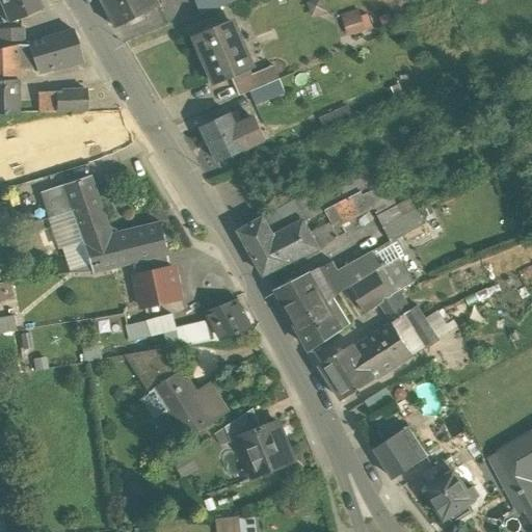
[(38,0),(0,0),(0,3),(3,11),(7,22),(43,8),(38,0)]
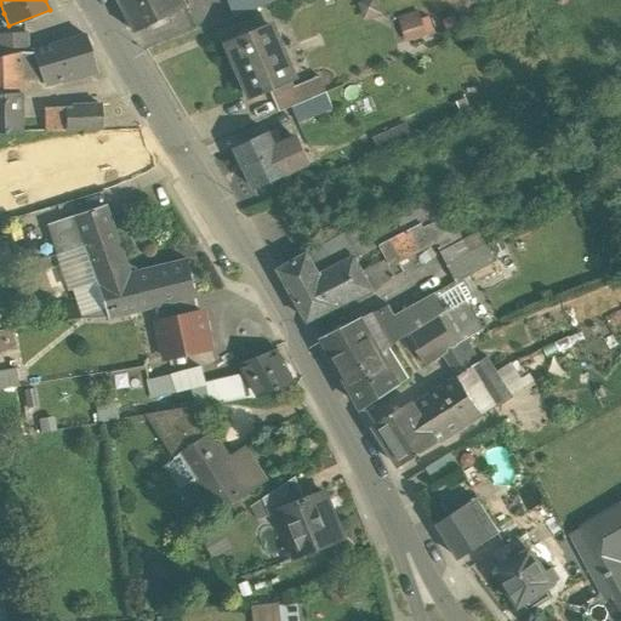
[(183,0),(119,0),(136,33),(187,7),(183,0)]
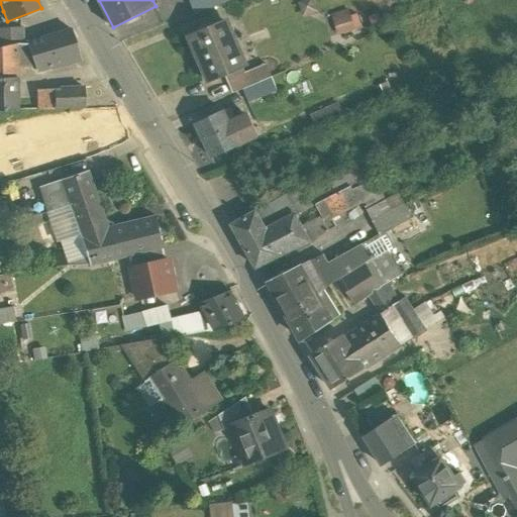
[(211,0),(193,0),(189,1),(194,14),(214,6),(211,0)]
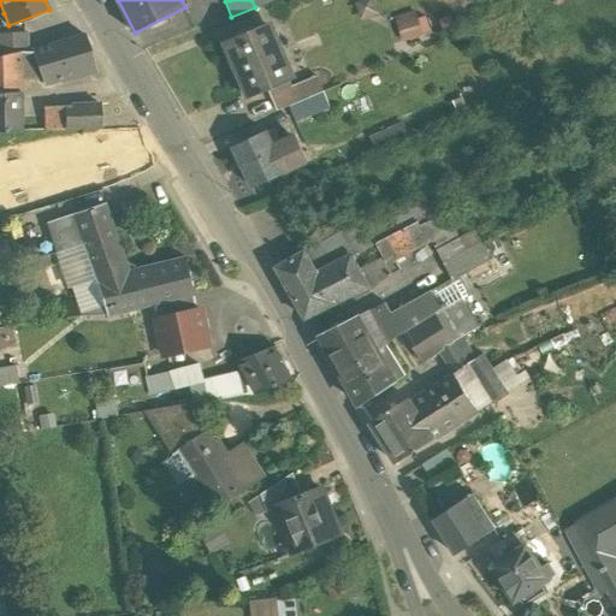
[(396,17),(401,40),(431,33),(426,11),(396,17)]
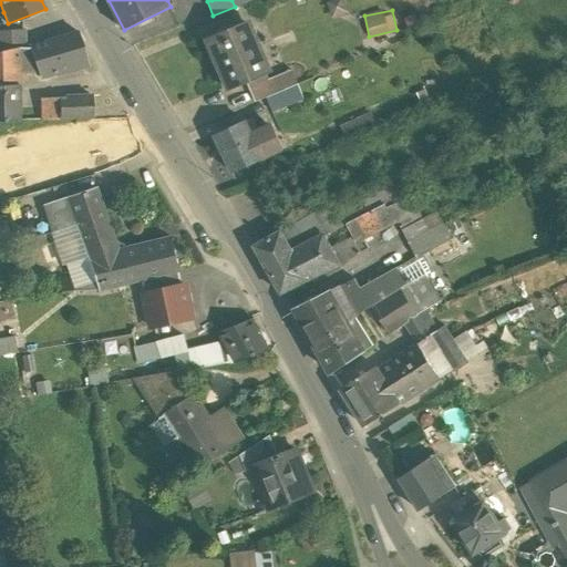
[(245,22),(207,38),(229,90),(266,74),(245,22)]
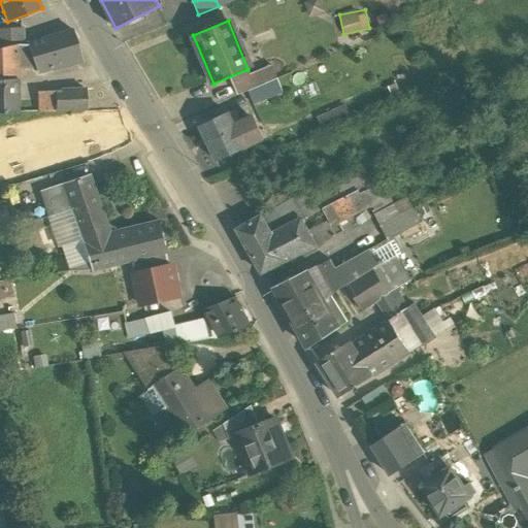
[(21,29),(0,30),(0,47),(14,44),(22,45),(21,29)]
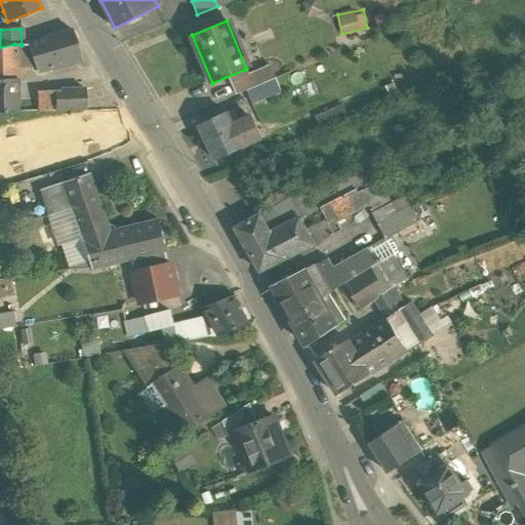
[(71,29),(26,44),(27,46),(33,64),(36,72),(50,68),(51,72),(81,63),(71,29)]
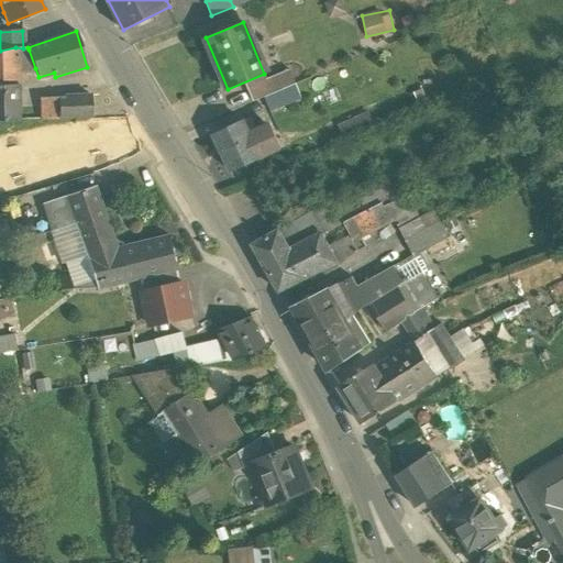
[(0,51),(0,85),(17,85),(17,70),(15,47),(0,51)]
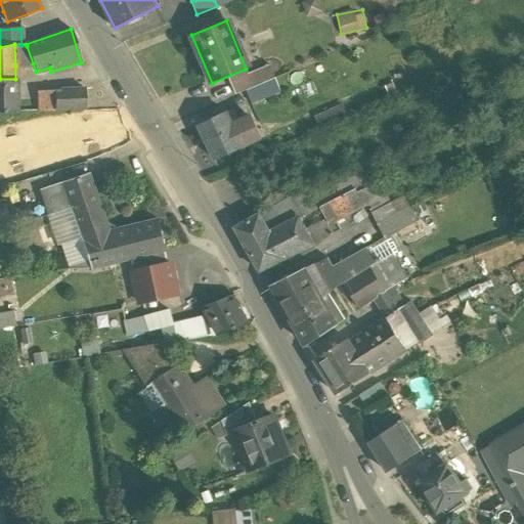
[(22,45),(14,44),(15,66),(33,63),(27,46),(22,45)]
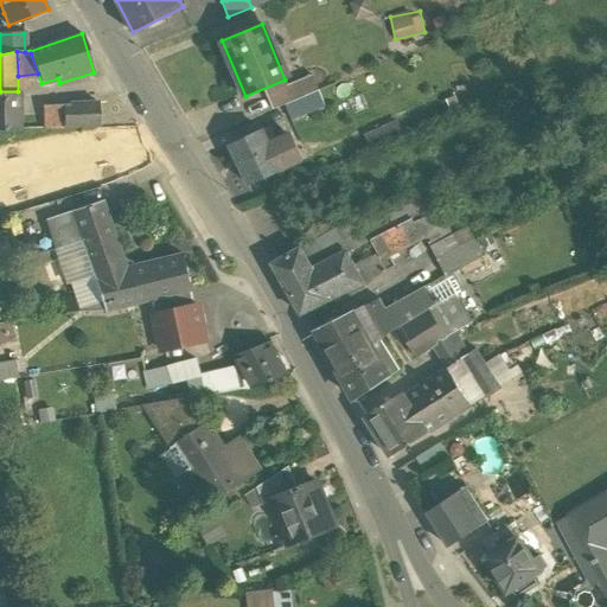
[(312,75),(267,94),(273,109),(285,104),(318,90),(312,75)]
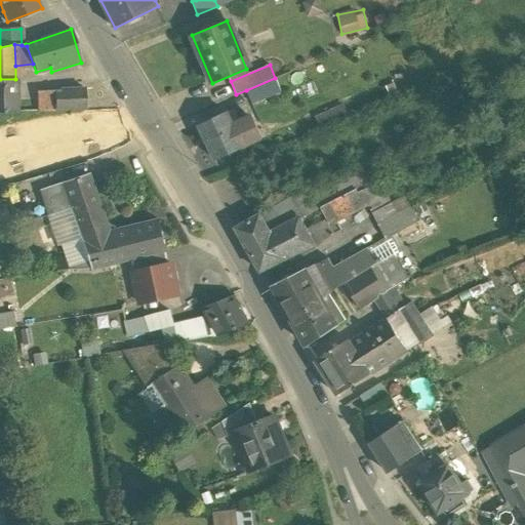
[(275,78),(246,90),(251,104),(281,91),(275,78)]
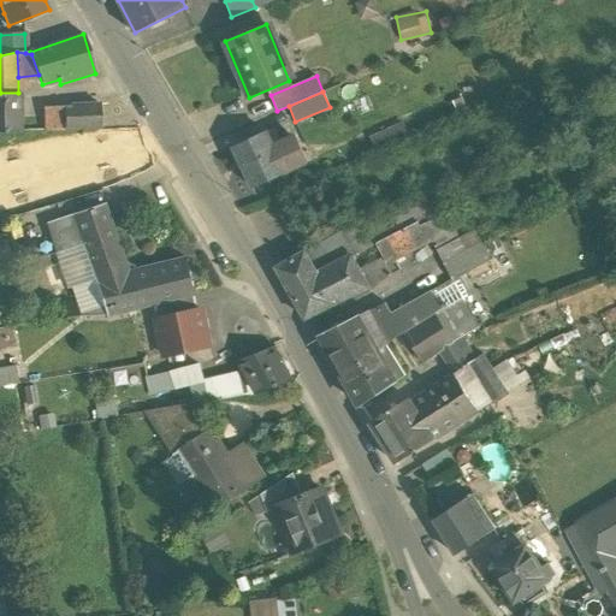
[(18,93),(0,93),(0,131),(21,131),(19,93),(18,93)]
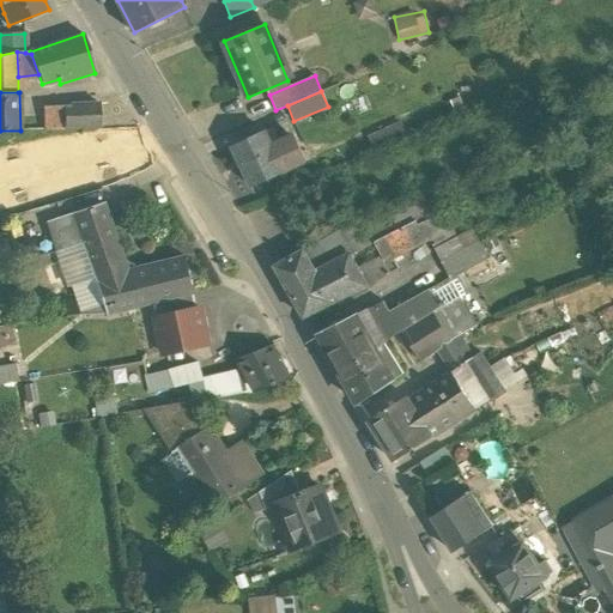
[(99,104),(64,107),(64,131),(99,129),(99,104)]
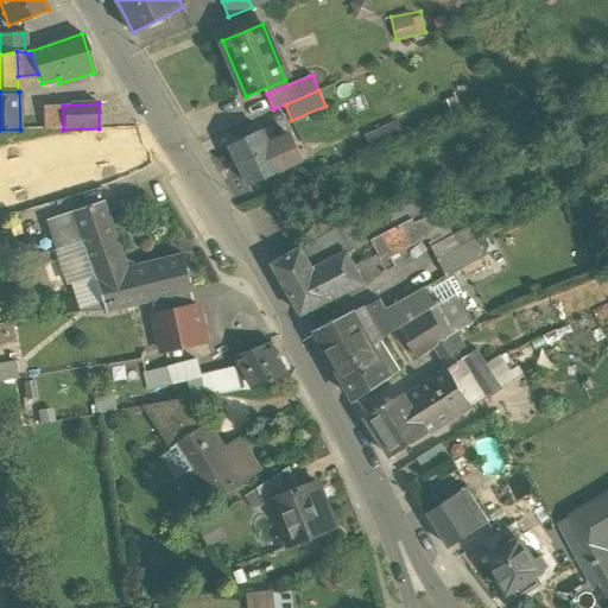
[(63,106),(43,107),(44,130),(63,130),(63,106)]
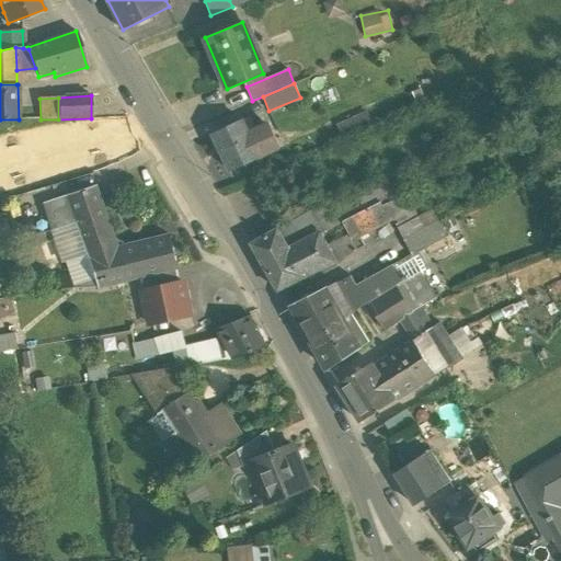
[(365,113),(335,125),(340,134),(352,128),(353,130),(369,124),(365,113)]
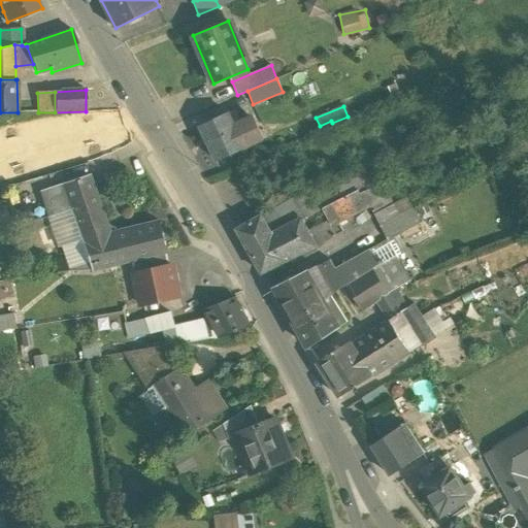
[(235,129),(228,113),(199,126),(216,162),(263,140),(254,121),(235,129)]
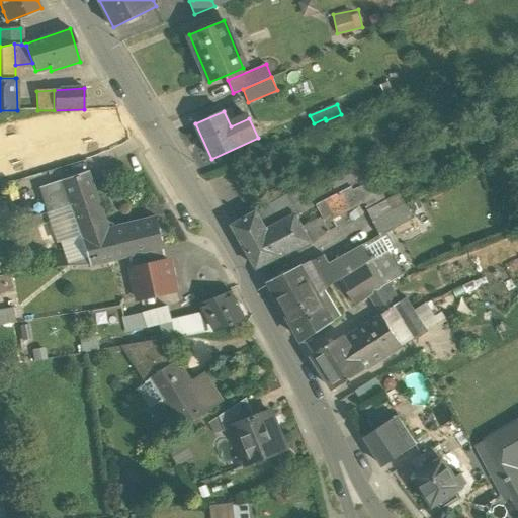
[(322,219),(301,229),(309,241),(329,231),(323,220),(331,216),(332,219),(367,199),(366,198),(378,191),(371,178),(365,168),(308,197),(300,186),(286,194),(298,213),(316,205),(322,219)]
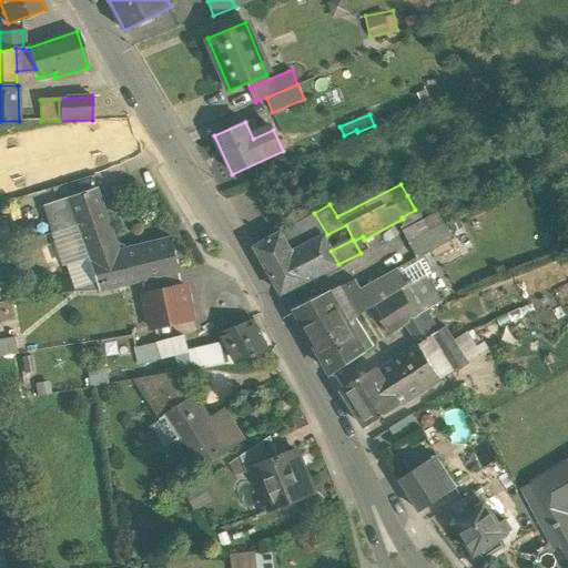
[(93,190),(66,200),(74,226),(52,233),(66,266),(87,260),(98,291),(141,281),(178,271),(180,271),(172,239),(118,252),(93,190)]
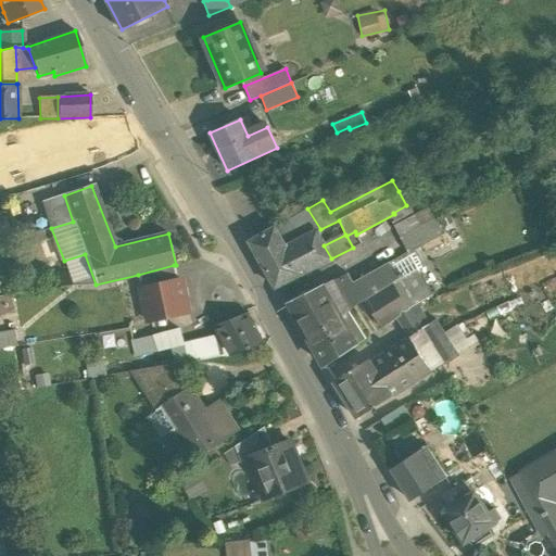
[(64,196),(42,202),(51,228),(73,222),(64,196)]
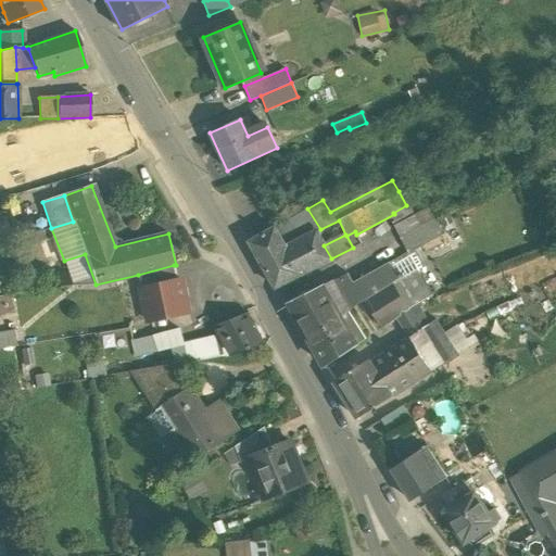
[(307,209),(250,242),(273,282),(279,285),(331,258),(324,245),(317,231),(320,229),(307,209)]
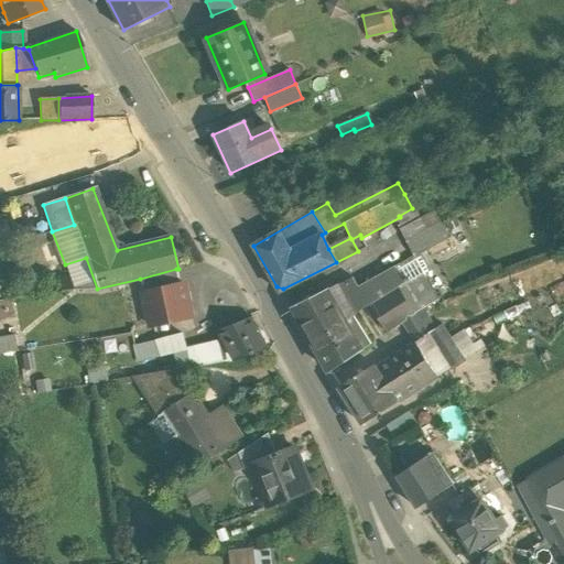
[(419,219),(399,229),(405,240),(424,230),(419,219)]
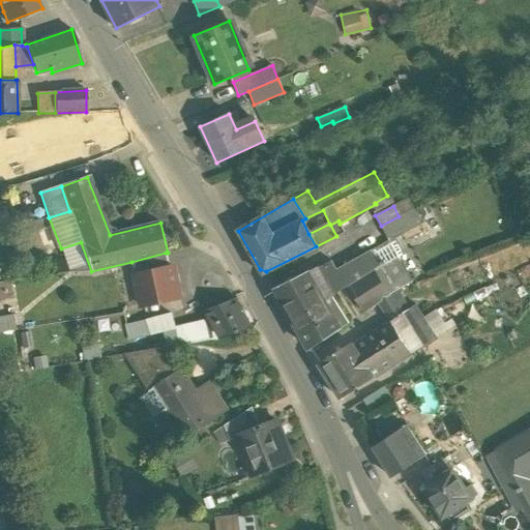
[(399,216),(381,226),(391,248),(423,232),(412,210),(399,216)]
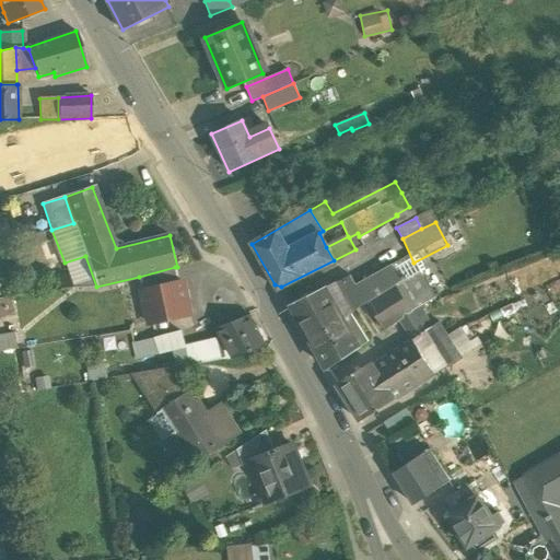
[(85,256),(65,263),(72,288),(96,287),(85,256)]
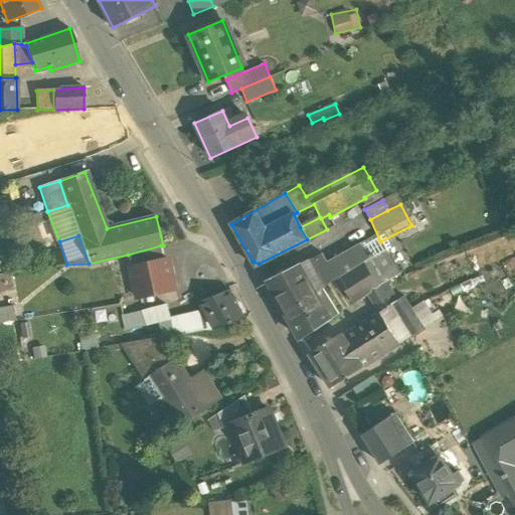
[(343,255),(331,262),(329,269),(336,280),(364,262),(369,259),(361,243),(342,253),(343,255)]
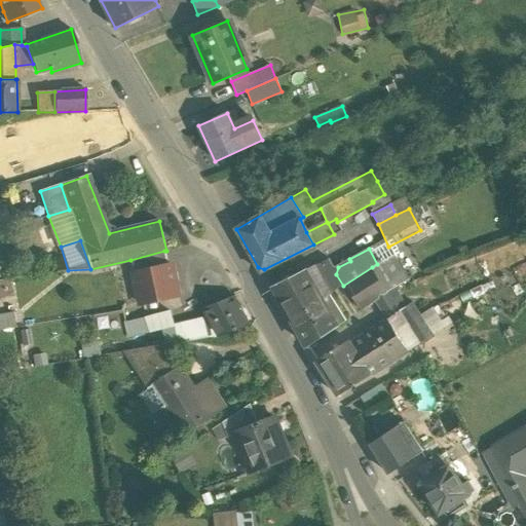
[(164,251),(130,260),(134,272),(168,265),(164,251)]
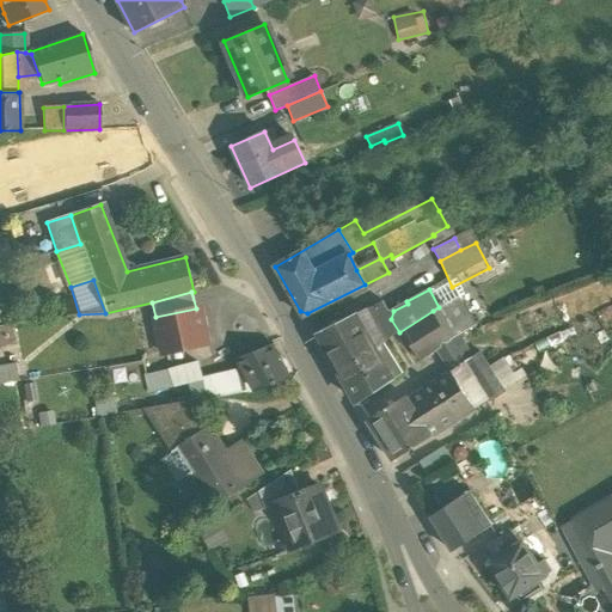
[(381,303),(356,316),(356,314),(319,332),(357,403),(403,373),(384,343),(399,332),(391,319),(381,303)]
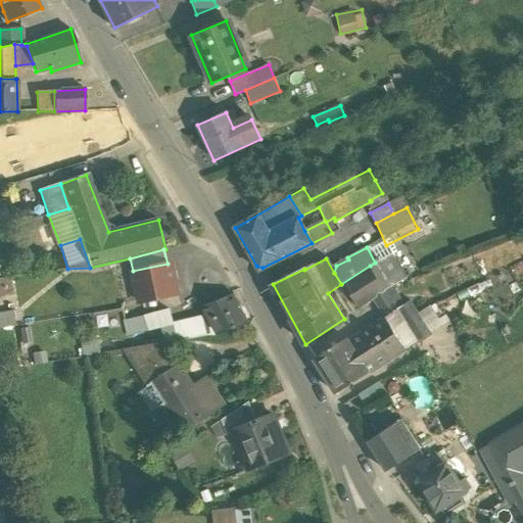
[(168,264),(133,271),(139,302),(177,294),(171,263),(168,264)]
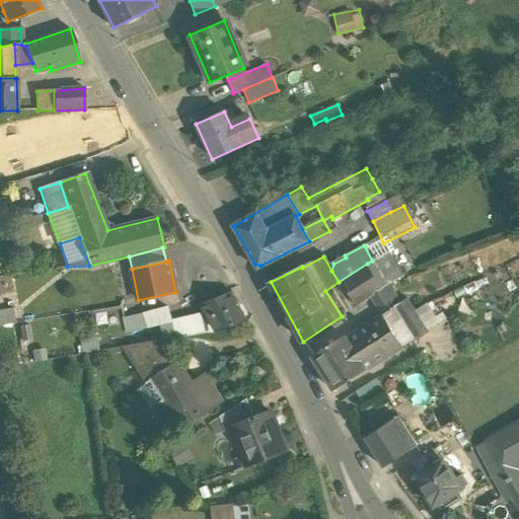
[(367,264),(340,282),(356,305),(369,297),(382,288),(367,264)]
